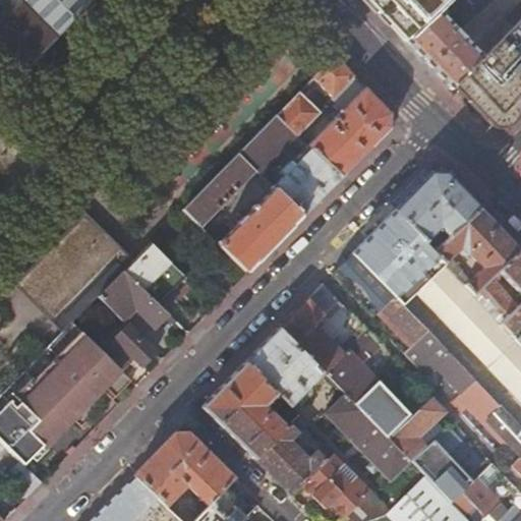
[(0,0),(0,40),(26,67),(93,0),(0,0)]
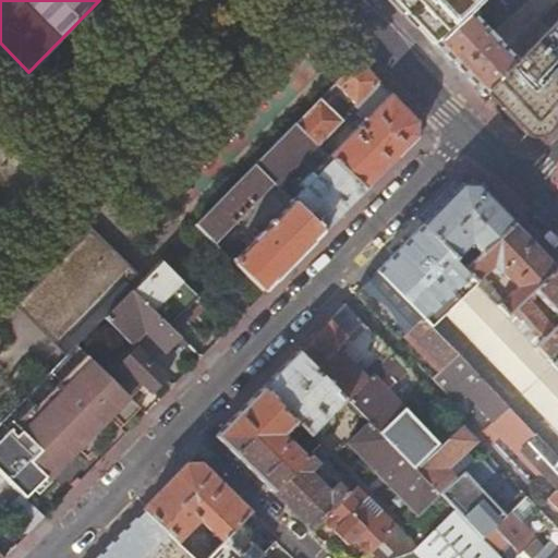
[(395,0),(433,44),(478,0),(395,0)]
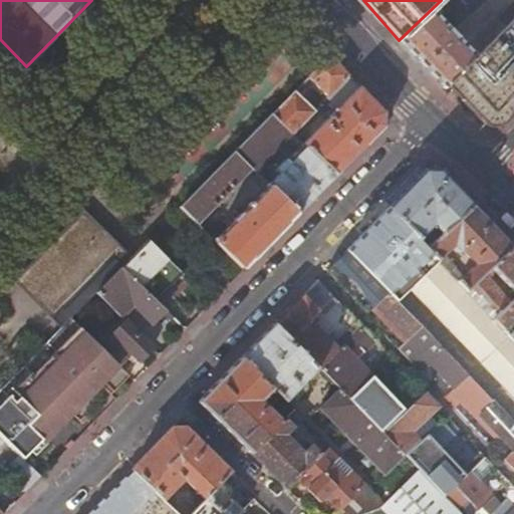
[(483,0),(441,0),(399,40),(444,87),(447,84),(505,26),(497,18),(468,48),(452,31),(483,0)]
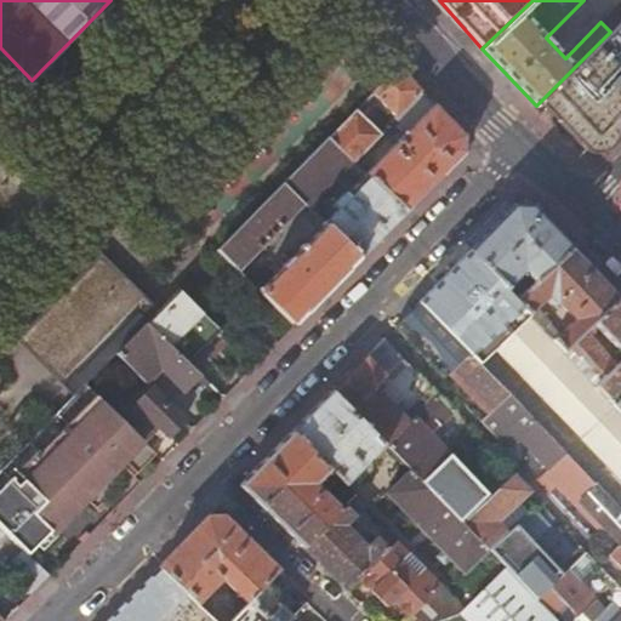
[(620,20),(610,32),(540,102),(584,147),(597,135),(609,146),(620,134),(620,20)]
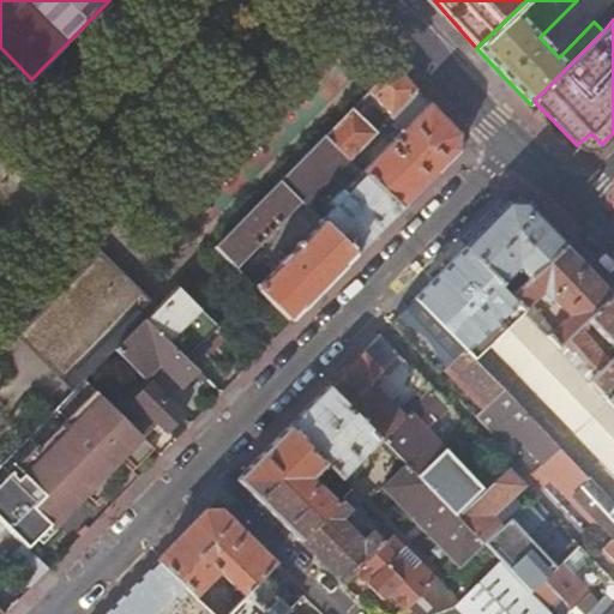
[(404,130),(363,170),(366,173),(402,209),(459,150),(459,134),(393,64),(368,89),(378,100),(374,103),(383,112),(386,108),(392,114),(390,116),(404,130)]
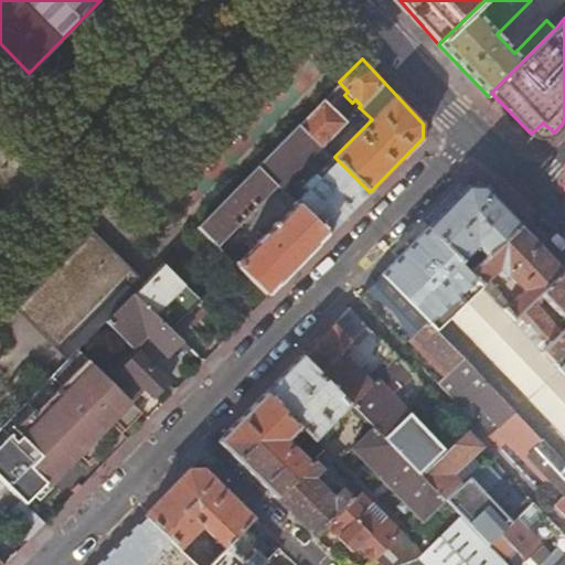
[(348,123),(323,99),(300,123),(321,144),(328,150),(340,138),(337,132),(348,123)]
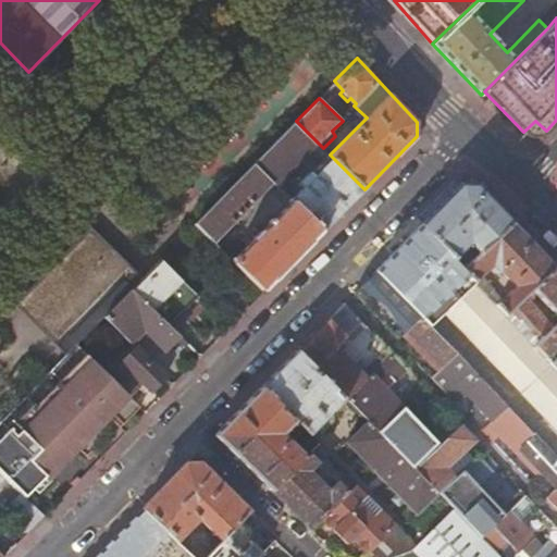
[(275,185),(317,141),(296,121),(254,163),(273,183),(275,185)]
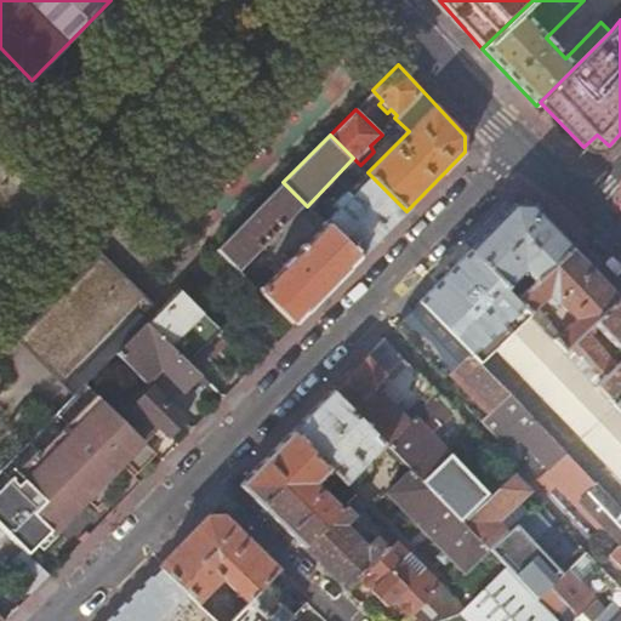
[(340,206),(324,222),(326,224),(360,258),(406,211),(370,175),(351,195),(346,191),(335,203),(340,206)]
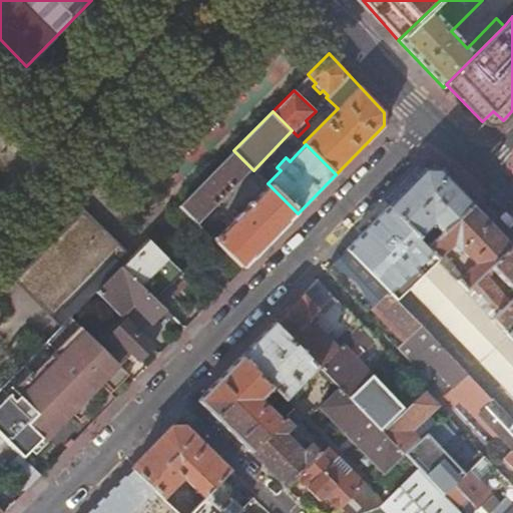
[(198,223),(251,168),(233,150),(180,205),(198,223)]
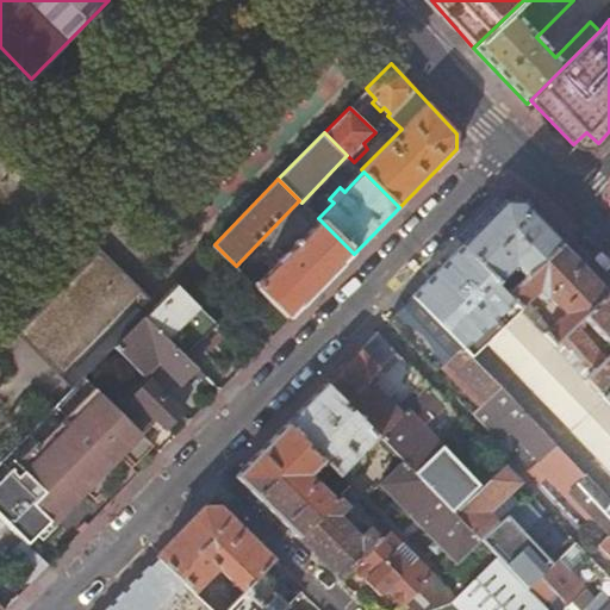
[(515,278),(520,282),(561,243),(522,203),(505,201),(461,247),(508,294),(514,288),(502,277),(509,269),(509,262),(514,262),(515,267),(521,273),(515,278)]
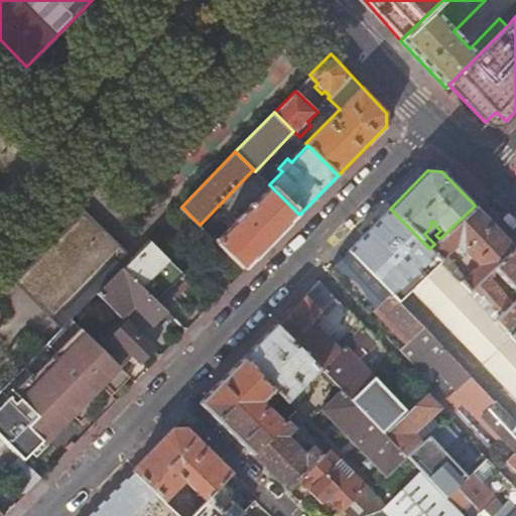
[(230,228),(217,241),(245,269),(299,215),(271,186),(255,203),(251,199),(248,203),(251,207),(242,216),(237,211),(225,223),(230,228)]
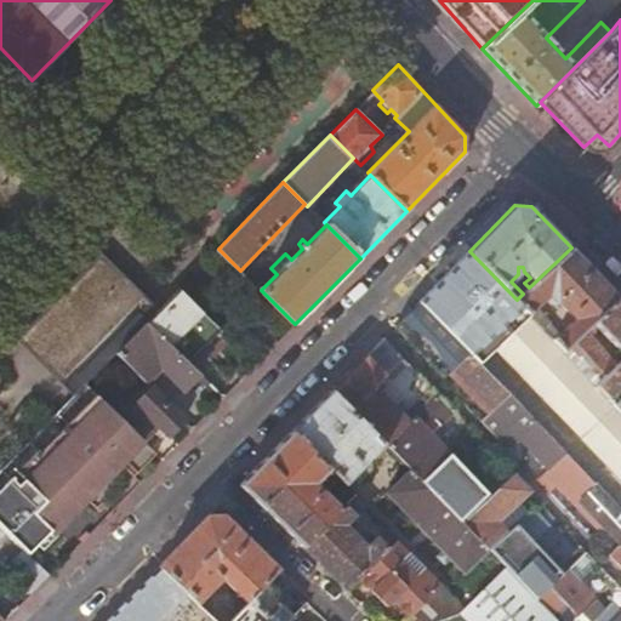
[(588,324),(617,297),(571,248),(529,288),(523,294),(517,300),(563,348),(588,324)]
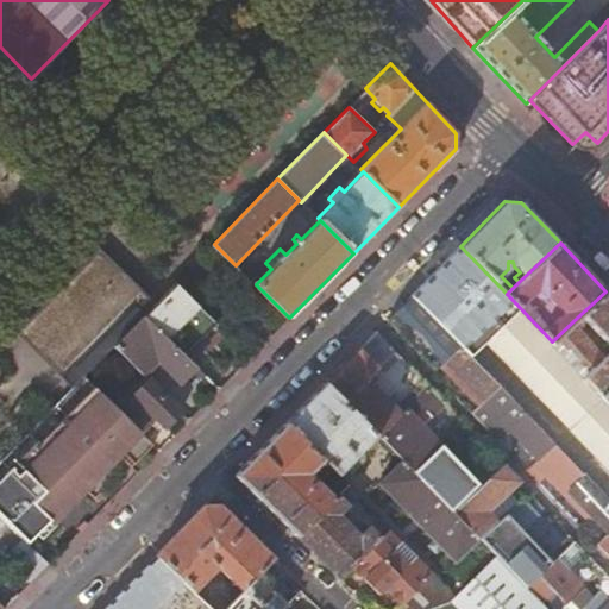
[(552,341),(507,294),(460,246),(428,278),(562,418),(608,466),(608,401),(604,396),(585,376),(552,341)]
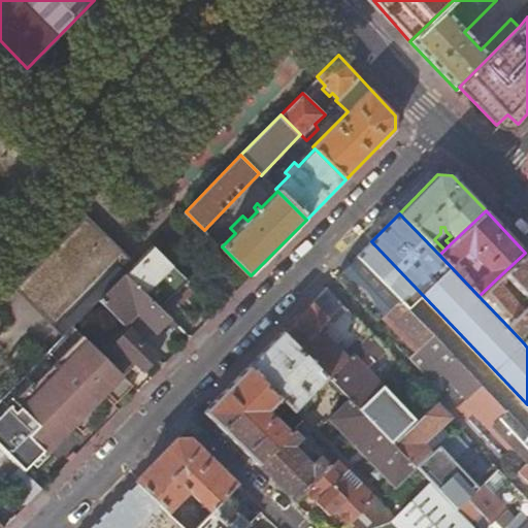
[(52,324),(64,335),(73,326),(98,300),(125,273),(133,264),(105,235),(104,235),(96,228),(89,224),(87,223),(85,224),(80,226),(78,228),(77,227),(18,288),(53,324),(52,324)]
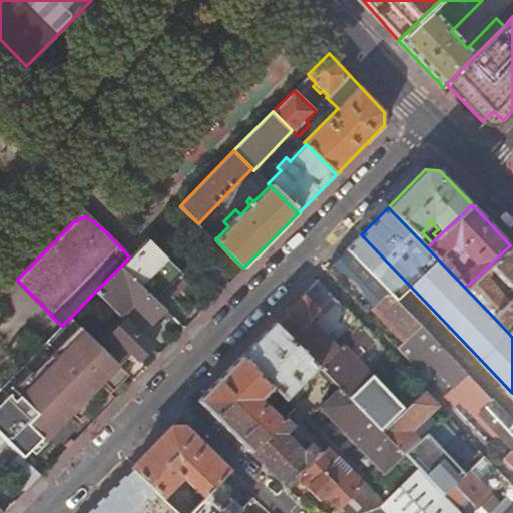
[(155,300),(182,272),(147,238),(129,257),(121,266),(155,300)]
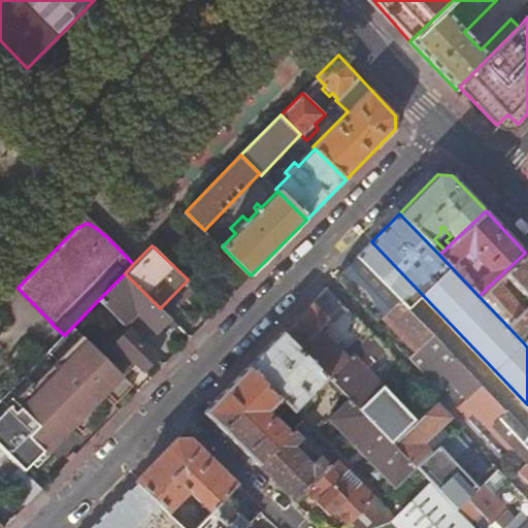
[(517,287),(527,299),(527,255),(525,253),(500,275),(504,281),(507,278),(513,283),(508,286),(513,291),(517,287)]
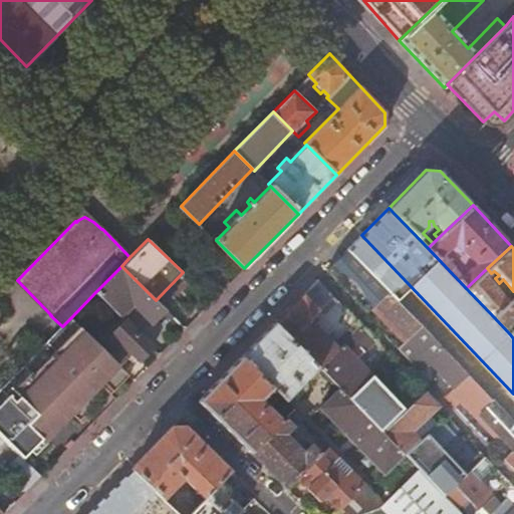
[(371,307),(405,342),(422,325),(346,250),(325,271),(365,313),(371,307)]
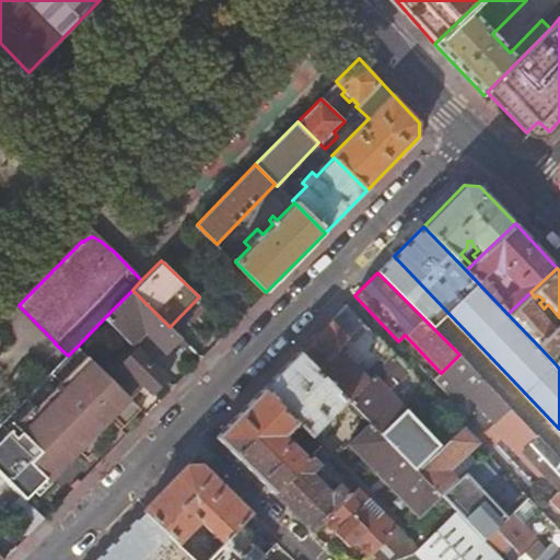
[(104,318),(121,336),(130,343),(132,346),(141,336),(147,340),(150,337),(166,352),(182,338),(170,327),(132,290),(104,318)]
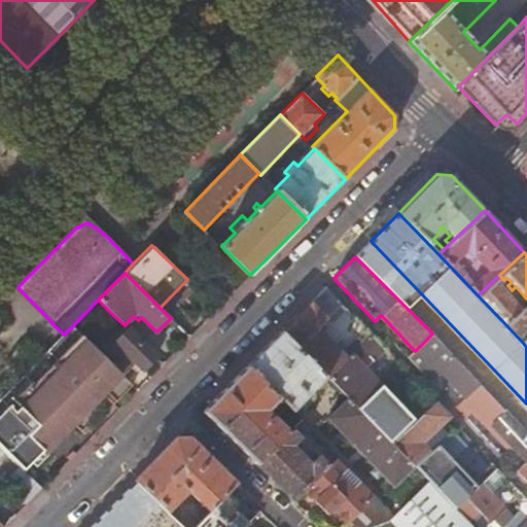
[(342,303),(325,286),(281,331),(326,376),(327,378),(344,362),(313,331),(342,303)]
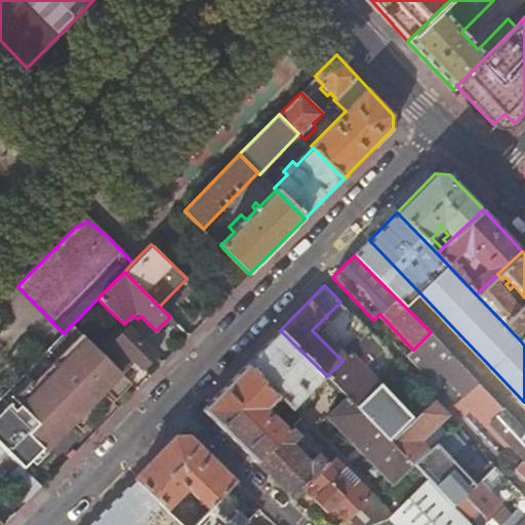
[(524,305),(505,324),(521,341),(524,336),(524,305)]
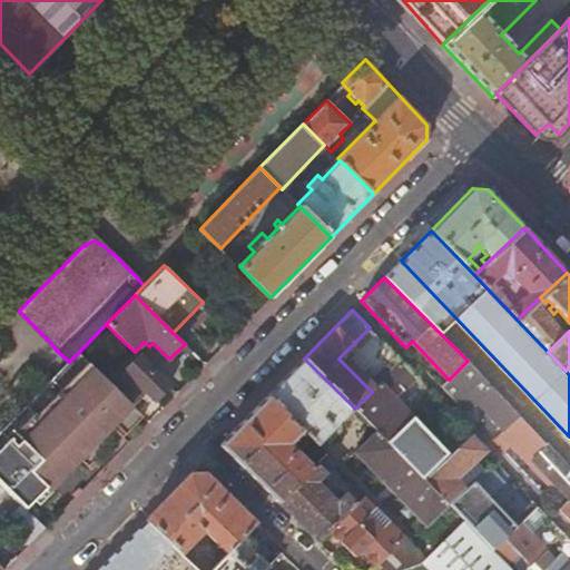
[(69,362),(0,432),(0,482),(3,487),(8,491),(20,503),(26,509),(50,484),(41,475),(47,470),(58,481),(77,461),(89,472),(109,452),(115,458),(127,445),(121,440),(145,415),(131,403),(111,383),(79,352),(69,362)]
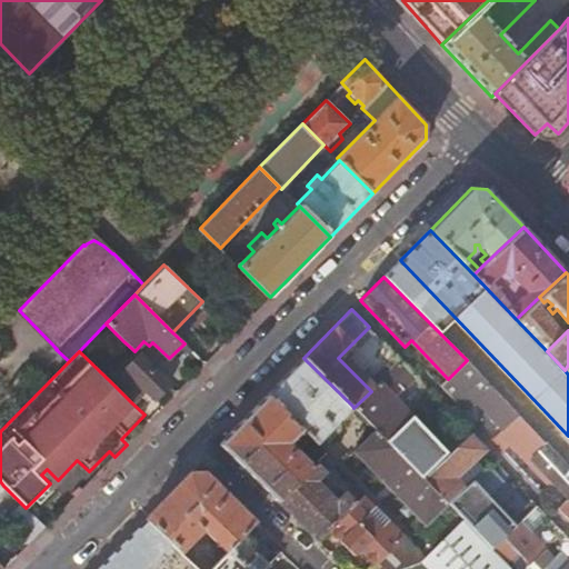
[(138,355),(111,382),(131,402),(139,395),(140,392),(139,391),(142,388),(155,399),(169,385),(138,355)]
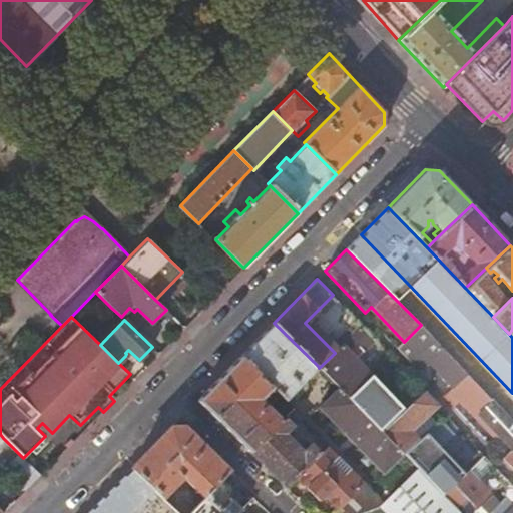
[(305,379),(318,366),(274,323),(241,356),(272,387),(284,399),(291,393),(297,398),(307,387),(307,381),(305,379)]
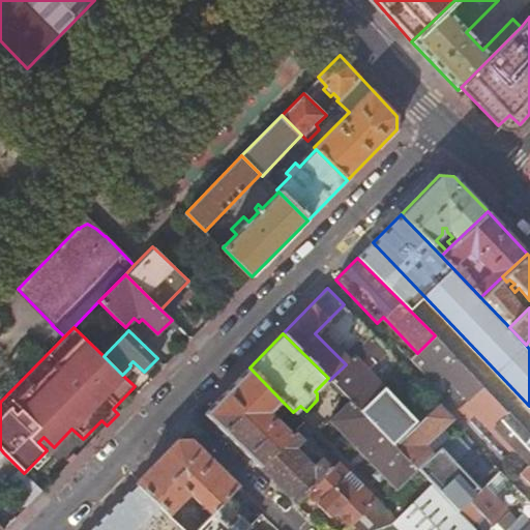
[(446,367),(473,395),(482,386),(474,377),(444,346),(435,335),(417,353),(411,358),(433,381),(446,367)]
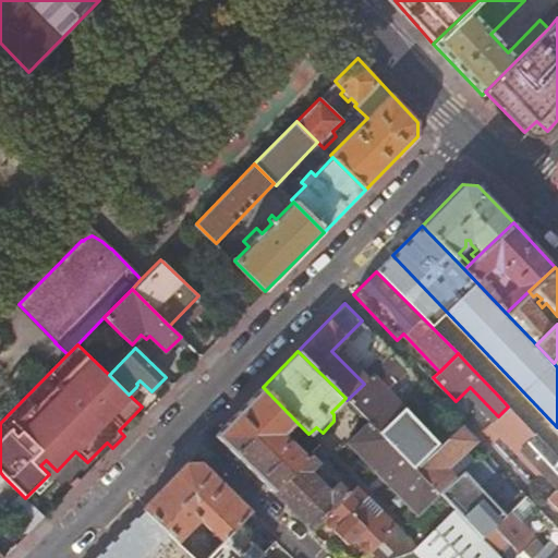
[(408,368),(393,354),(364,384),(347,400),(358,411),(368,422),(378,432),(393,415),(374,396),(379,390),(383,393),(408,368)]
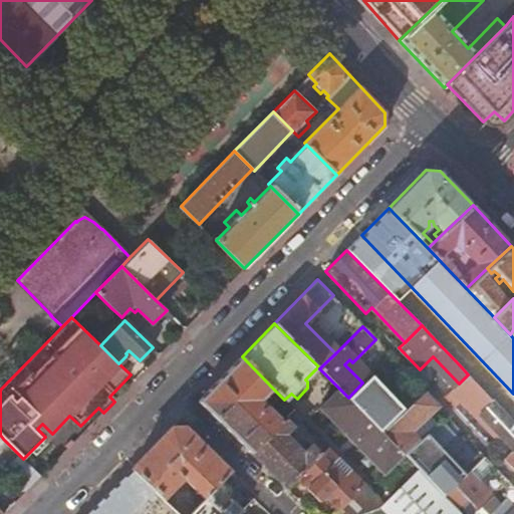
[(513,394),(474,352),(460,365),(468,374),(513,423),(513,394)]
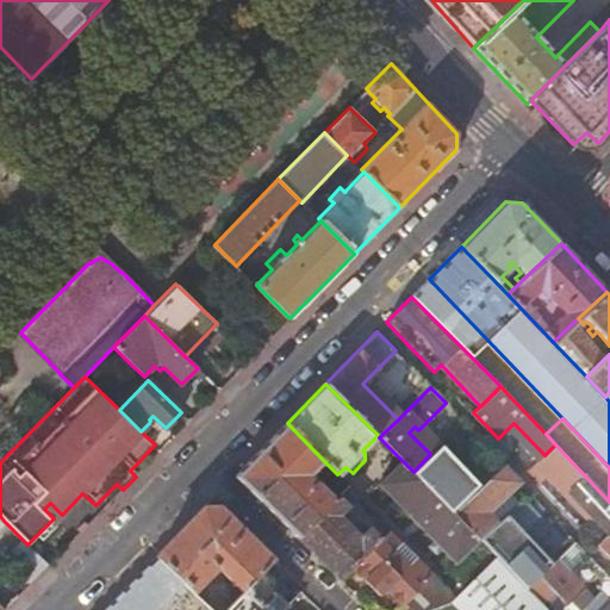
[(315,468),(323,460),(287,423),(237,473),(238,477),(297,536),(338,495),(348,485),(340,477),(325,490),(316,481),(322,477),(315,468)]
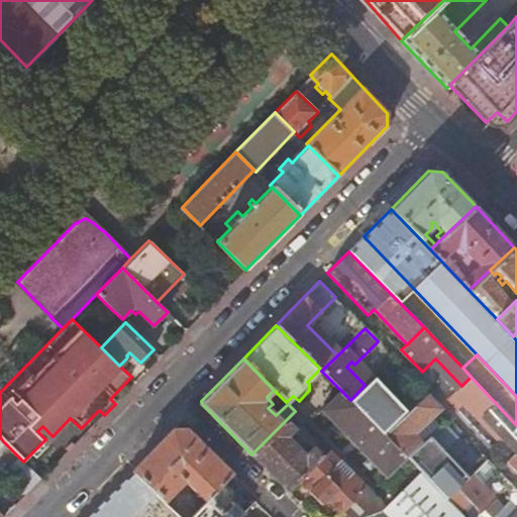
[(455,393),(514,454),(516,450),(516,425),(471,377),(461,386),(455,393)]
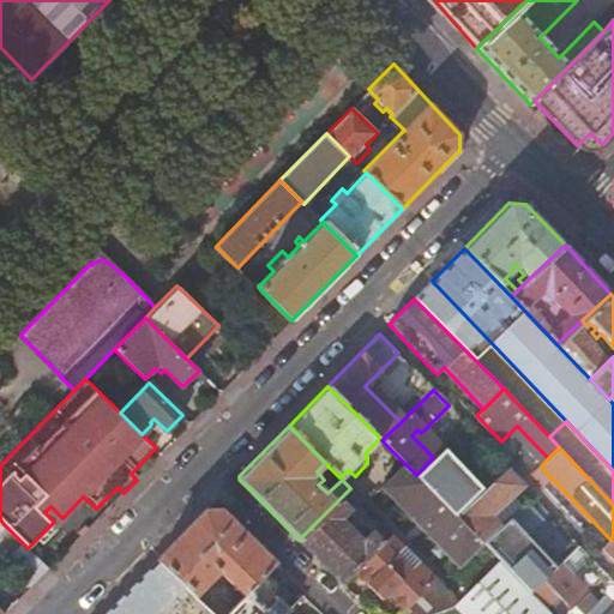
[(463,488),(433,457),(416,475),(453,515),(481,488),(483,492),(509,467),(498,456),(463,488)]
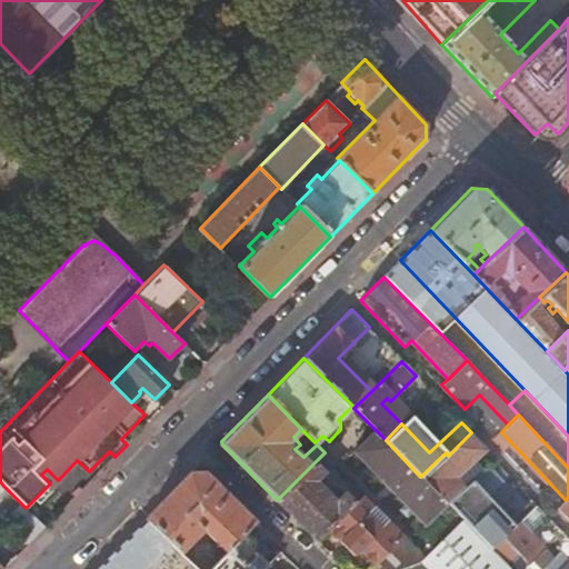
[(353,451),(426,526),(448,505),(447,503),(423,479),(420,477),(386,440),(376,430),(353,451)]
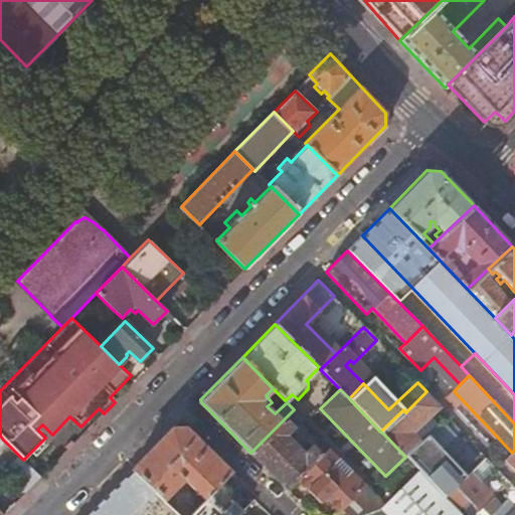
[(442,407),(426,391),(405,412),(383,434),(404,456),(420,440),(413,432),(435,410),(437,412),(442,407)]
